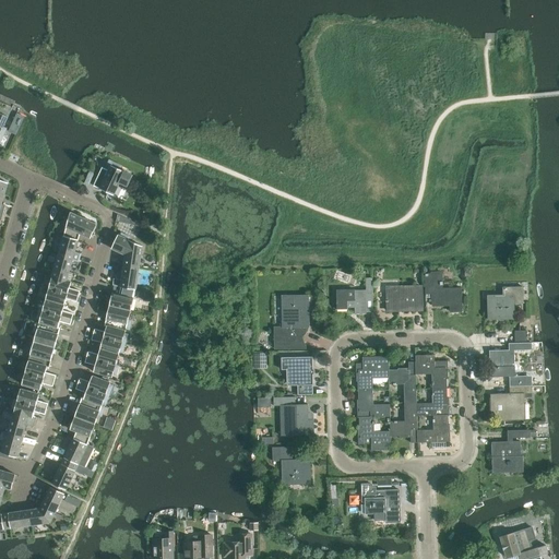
[(108,170),(102,167),(93,186),(114,195),(114,194),(118,197),(121,188),(118,186),(120,182),(128,187),(132,176),(120,169),(122,166),(114,162),(111,166),(111,165),(108,170)]
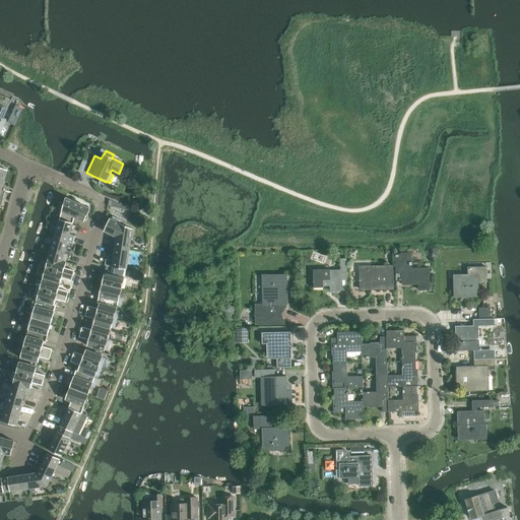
[(59,219),(73,223),(74,219),(84,222),(90,209),(65,197),(59,219)]
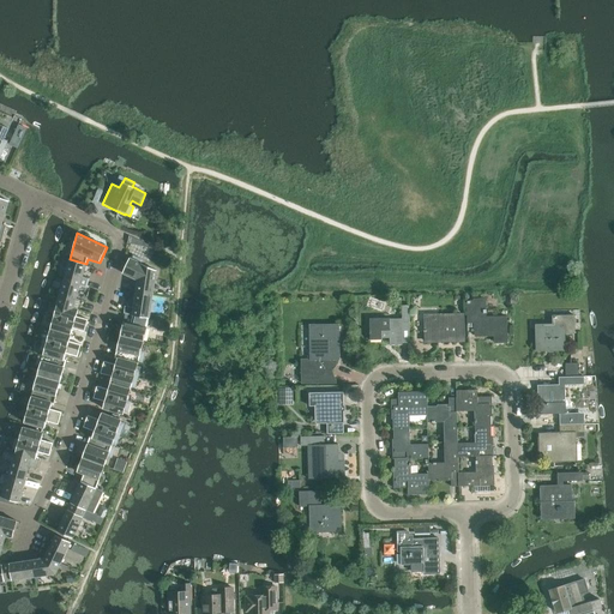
[(136,293),(152,295),(156,271),(142,264),(143,260),(133,256),(132,259),(130,258),(122,274),(138,281),(136,293)]
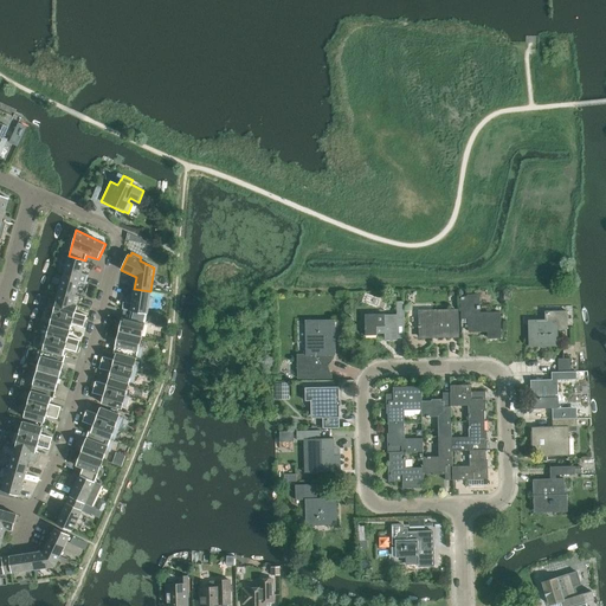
[(63,278),(78,283),(85,284),(88,277),(81,275),(85,260),(69,256),(63,278)]
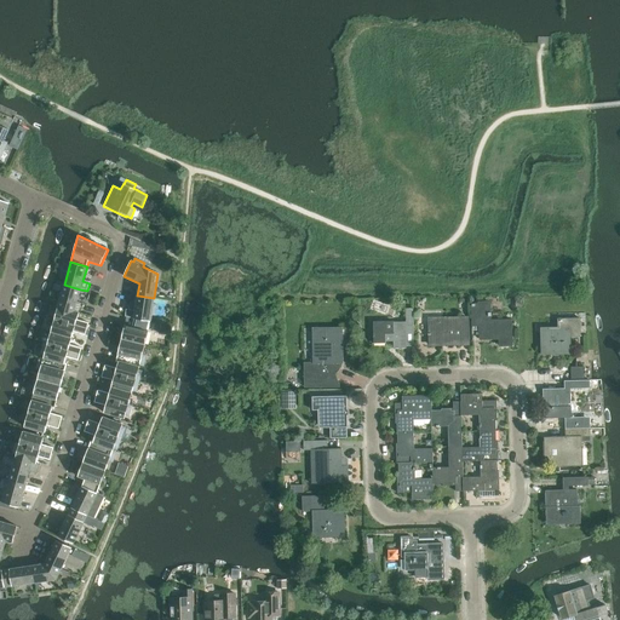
[(57,280),(55,288),(62,291),(64,281),(57,280)]
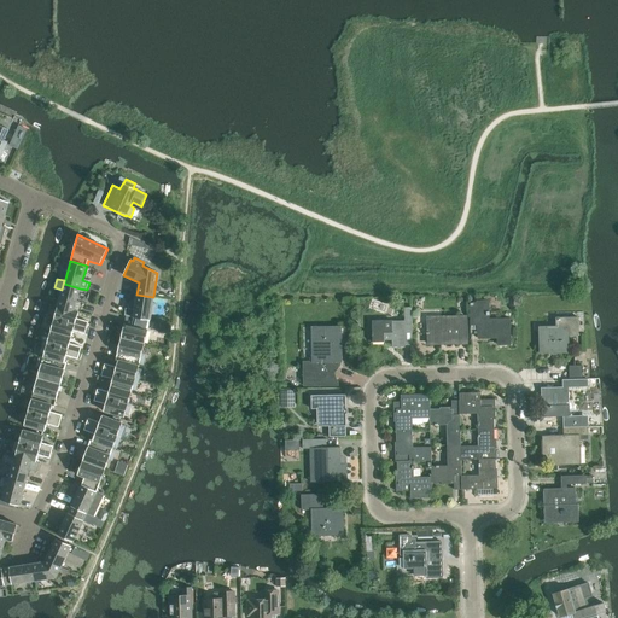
[(80,289),(64,284),(58,307),(74,310),(80,289)]
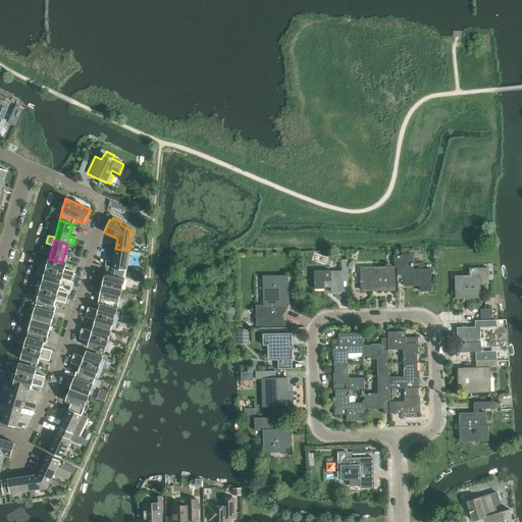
[(129,251),(115,249),(113,268),(126,270),(127,265),(131,265),(132,257),(128,256),(129,251)]
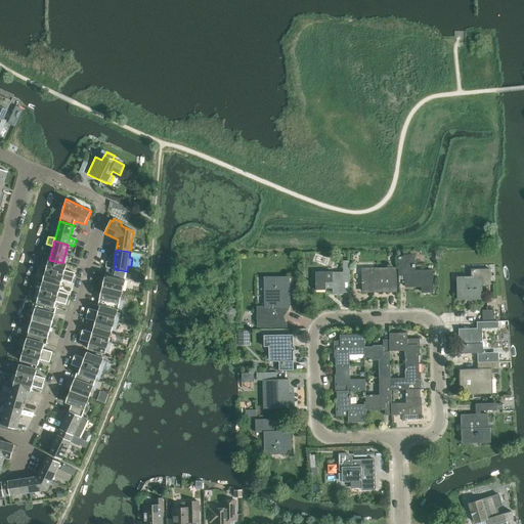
[(404,257),(399,258),(400,275),(405,275),(405,287),(422,287),(423,292),(433,292),(432,271),(415,271),(415,255),(404,255),(404,257)]
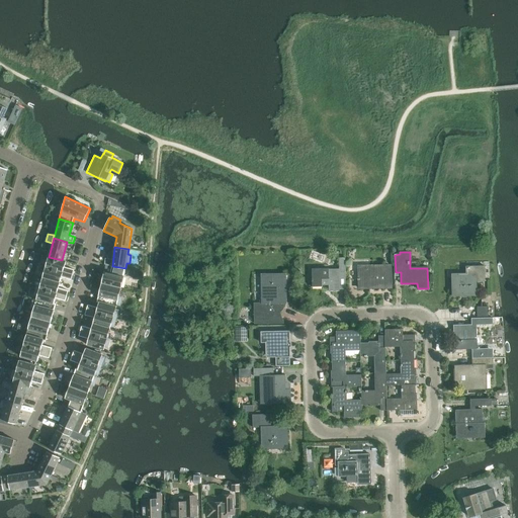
[(46,267),(73,275),(74,270),(64,267),(66,261),(62,260),(49,257),(46,267)]
